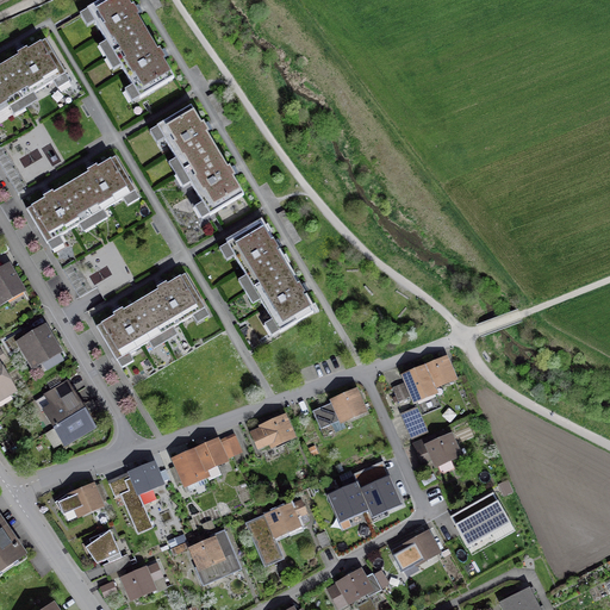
[(101,49),(107,61),(147,38),(135,18),(137,17),(131,6),(130,7),(125,0),(110,0),(81,17),(89,30),(97,25),(109,45),(101,49)]
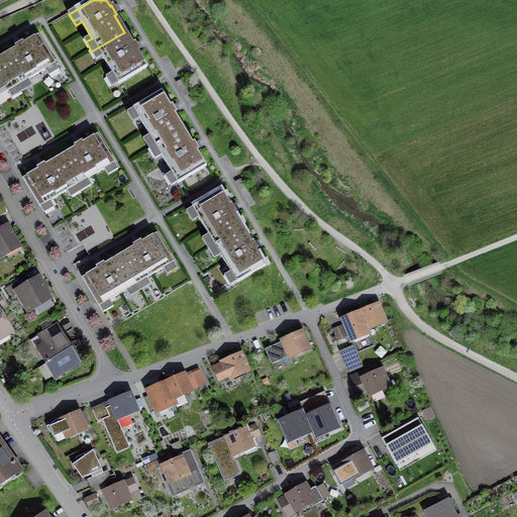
[(132,45),(124,32),(91,52),(97,62),(104,59),(113,76),(107,79),(113,89),(147,69),(137,53),(139,53),(134,43),(132,45)]
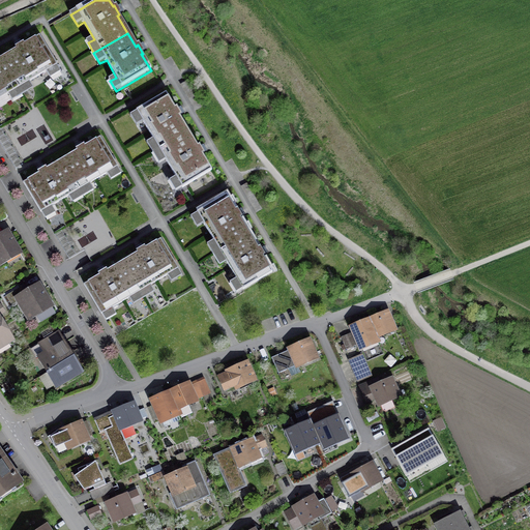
[(12,49),(0,56),(0,59),(21,96),(32,89),(28,82),(46,71),(50,79),(60,74),(38,35),(22,45),(20,42),(11,47),(12,49)]
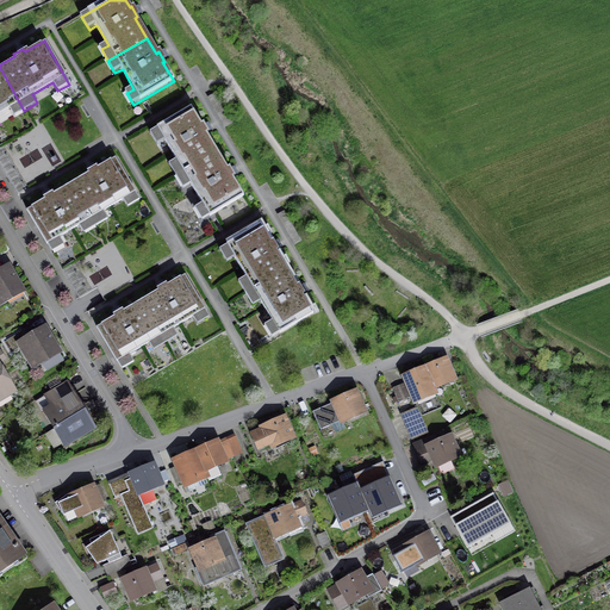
[(24,111),(0,68),(0,112),(7,109),(12,117),(24,111)]
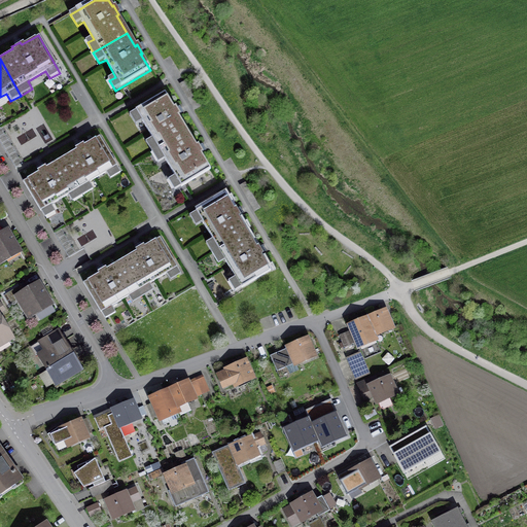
[(152,152),(186,133),(177,117),(179,115),(175,108),(173,109),(166,97),(131,117),(137,127),(143,124),(153,140),(146,144),(152,152)]
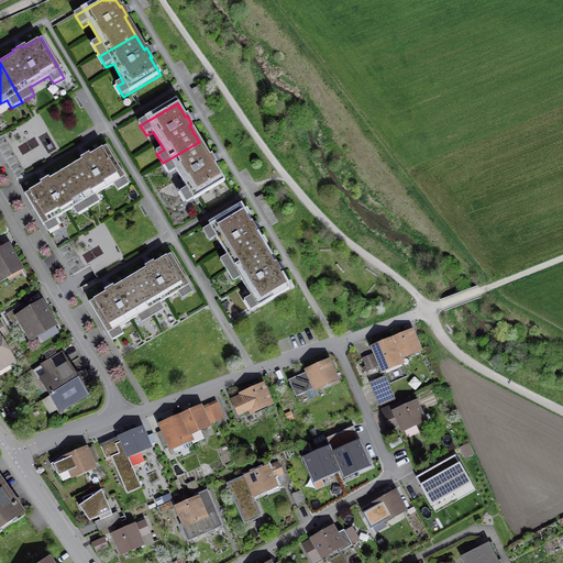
[(208,156),(199,142),(163,163),(169,175),(176,172),(187,189),(181,192),(187,203),(224,181),(213,165),(216,164),(211,155),(208,156)]
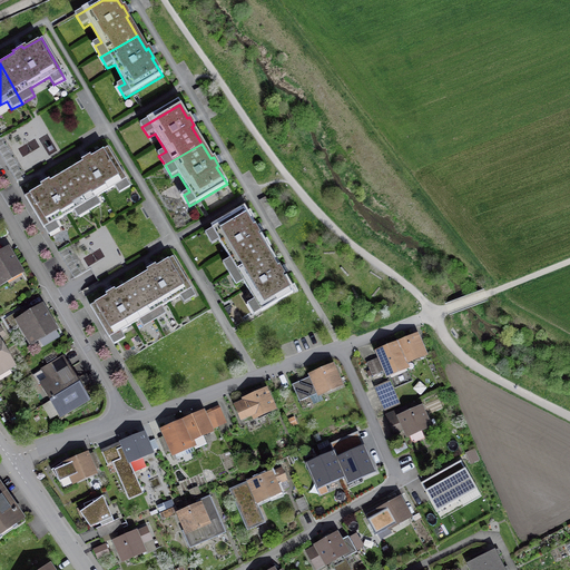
[(62,172),(88,213),(100,206),(95,197),(115,186),(120,194),(130,188),(107,147),(89,158),(87,155),(79,159),(80,161),(62,172)]
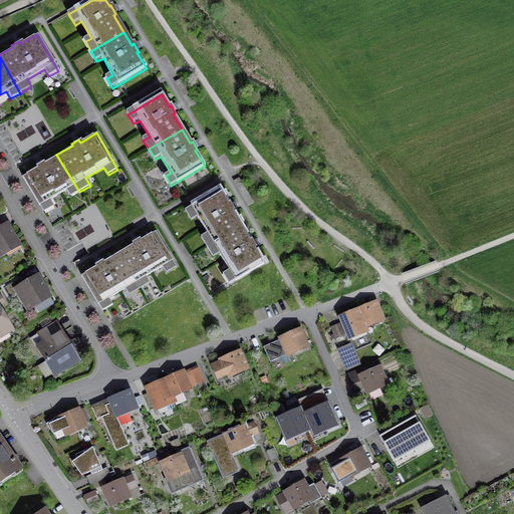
[(79,192),(56,155),(41,164),(40,162),(32,166),(33,168),(22,175),(44,213),(53,207),(48,200),(65,190),(70,198),(79,192)]
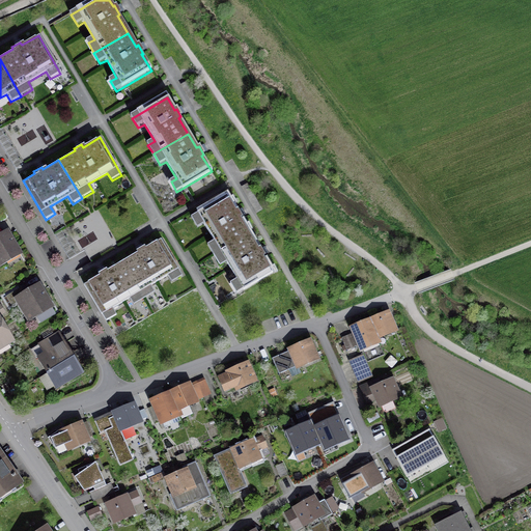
[(214,255),(248,234),(239,219),(241,218),(236,208),(234,210),(227,197),(192,218),(198,228),(204,224),(215,242),(208,246),(214,255)]
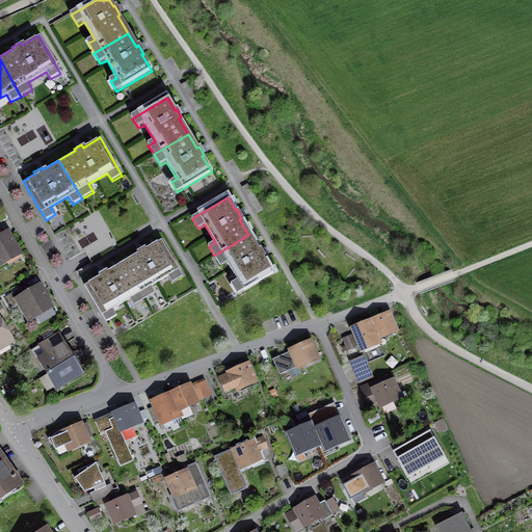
[(257,249),(248,235),(214,256),(221,266),(228,262),(238,281),(231,284),(237,294),(271,273),(262,258),(264,257),(259,248),(257,249)]
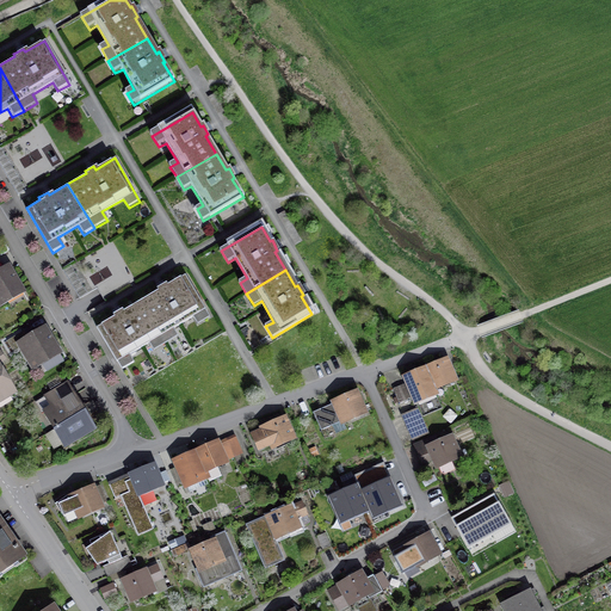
[(12,271),(0,278),(0,314),(29,298),(12,271)]
